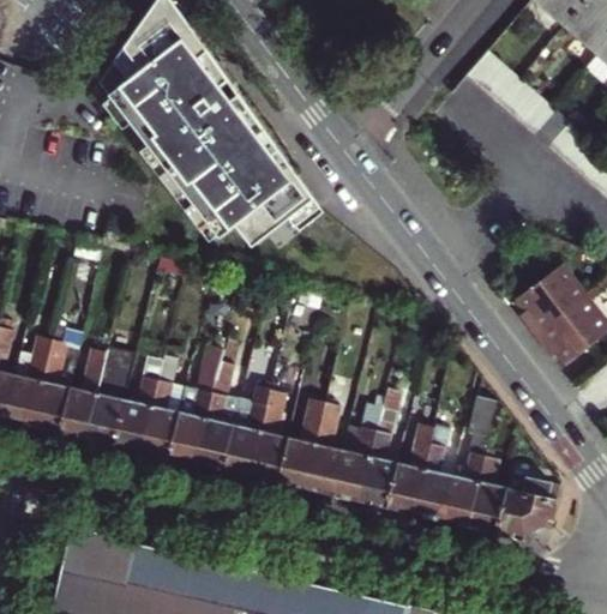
[(158,0),(148,0),(104,64),(162,19),(286,178),(290,174),(221,79),(158,0)]
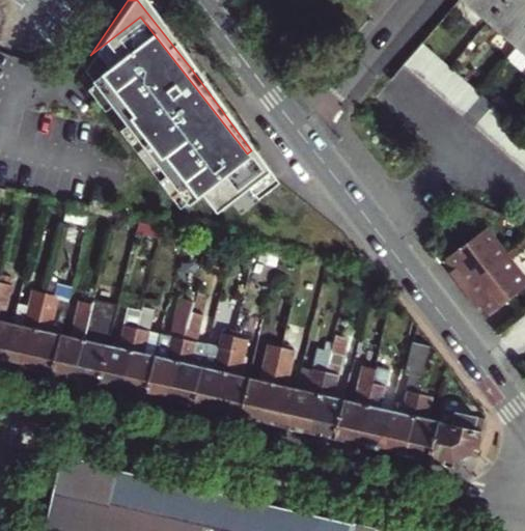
[(454,0),(484,24),(503,0),(454,0)]
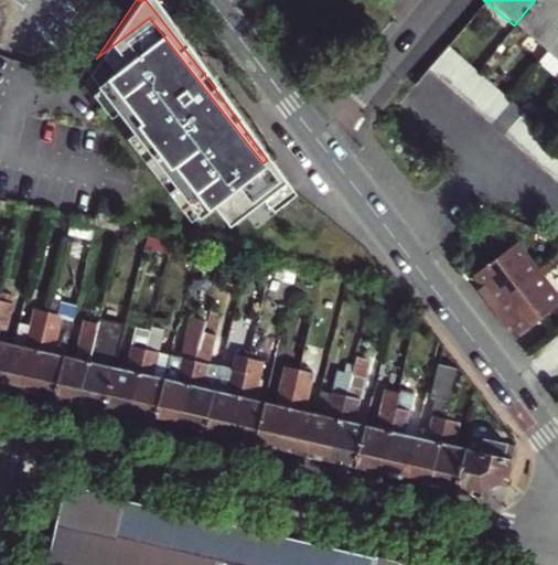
[(535,0),(514,25),(544,51),(557,33),(557,3),(554,0),(535,0)]
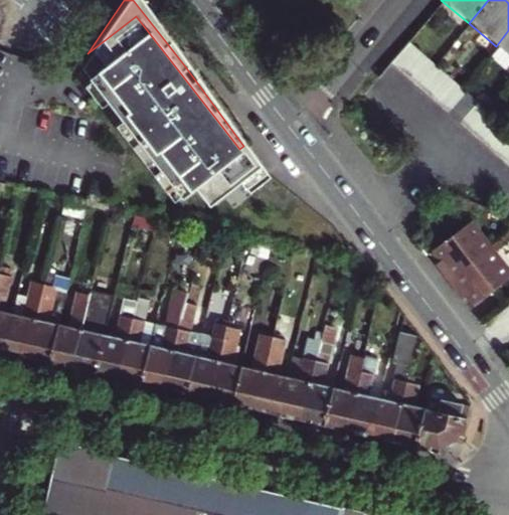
[(239,149),(136,16),(88,53),(76,68),(179,199),(192,188),(206,206),(236,182),(245,193),(267,175),(243,146),(239,149)]
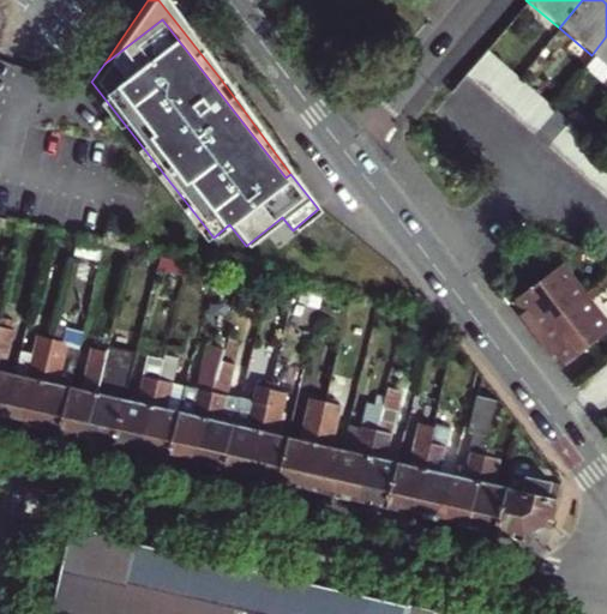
[(606,36),(592,55),(606,67),(606,36)]
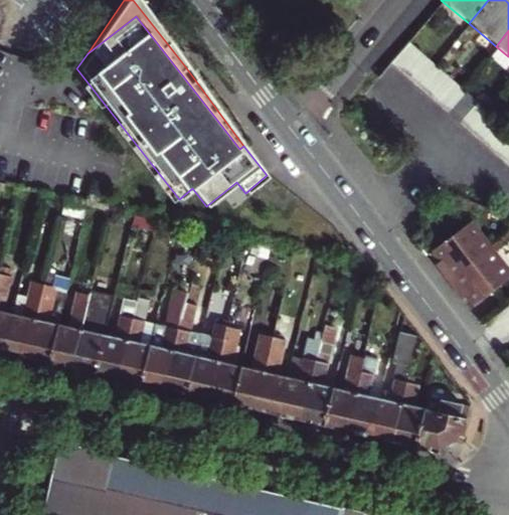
[(384,67),(395,76),(412,55),(402,46),(384,67)]
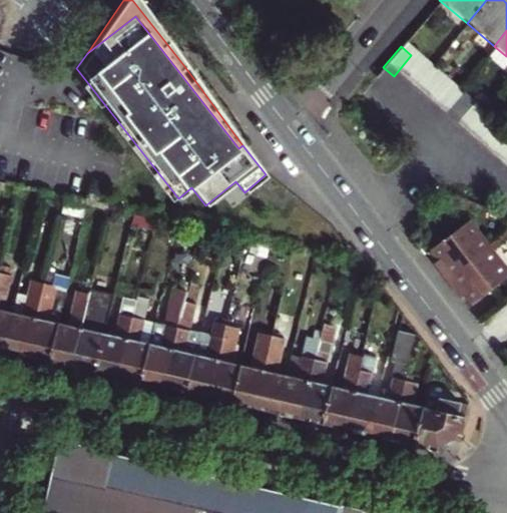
[(394,76),(405,85),(423,64),(411,55),(394,76)]
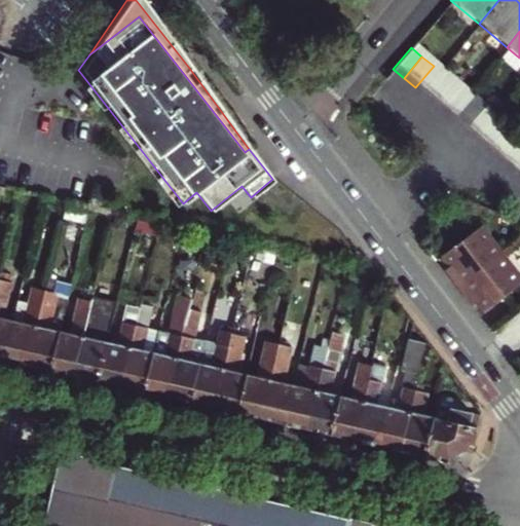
[(434,66),(415,87),(428,98),(446,76),(440,71),(434,66)]
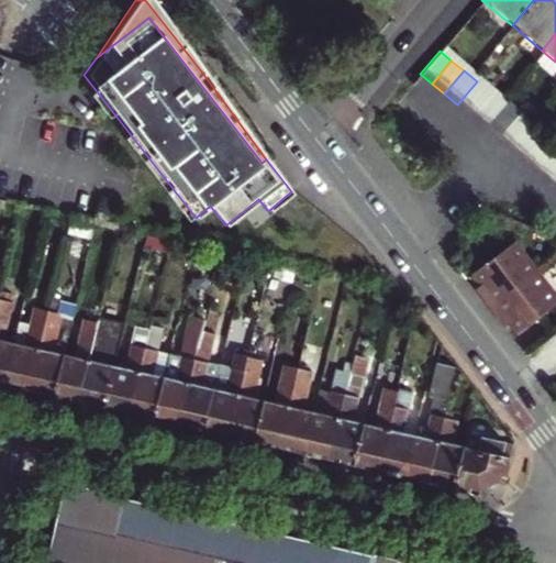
[(477,81),(457,105),(470,116),(490,92),(477,81)]
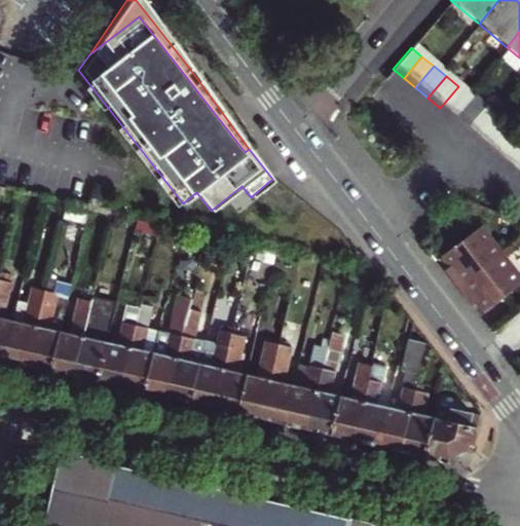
[(458,86),(440,108),(451,117),(470,96),(468,94),(458,86)]
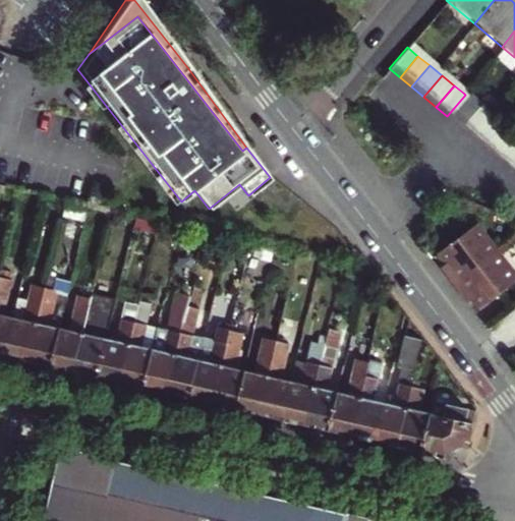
[(465,95),(447,116),(459,126),(476,104),(465,95)]
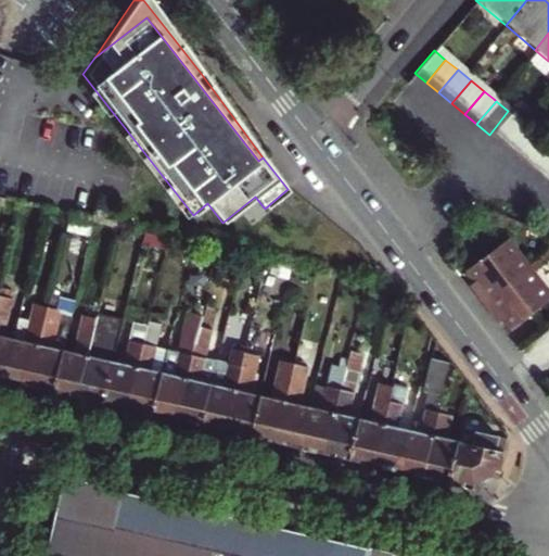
[(508,111),(489,135),(502,146),(521,122),(508,111)]
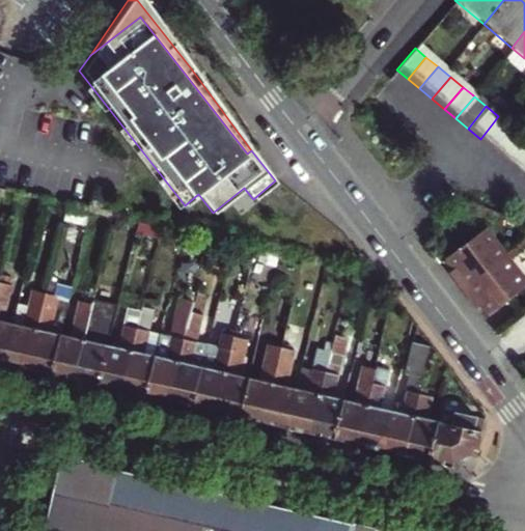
[(480,139),(492,148),(509,126),(500,118),(498,116),(480,139)]
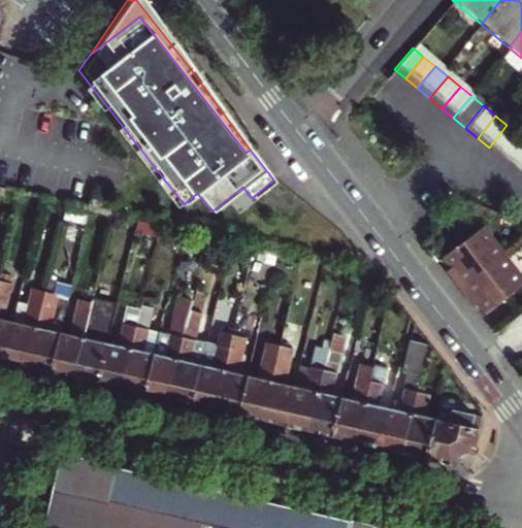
[(507,125),(489,147),(501,158),(519,135),(507,125)]
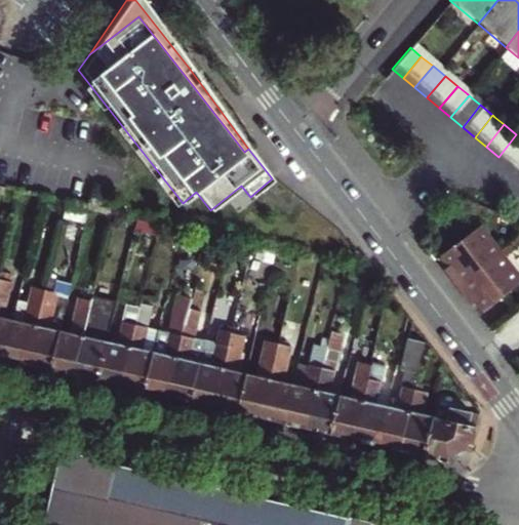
[(498,157),(510,166),(518,155),(518,136),(516,134),(498,157)]
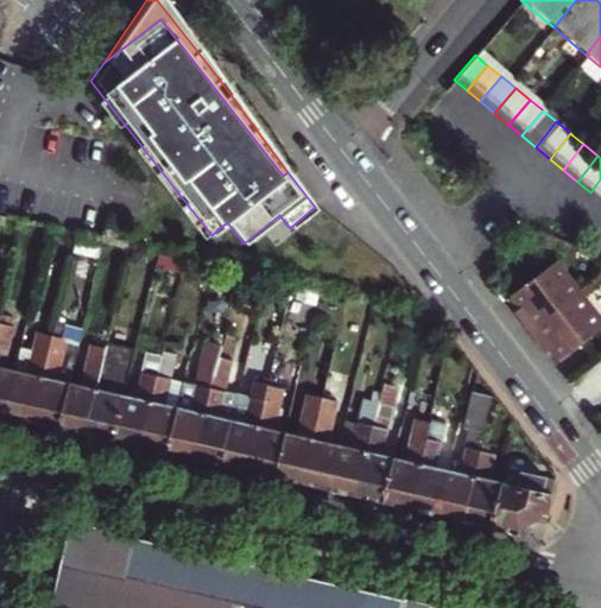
[(600,179),(590,192),(600,201),(600,179)]
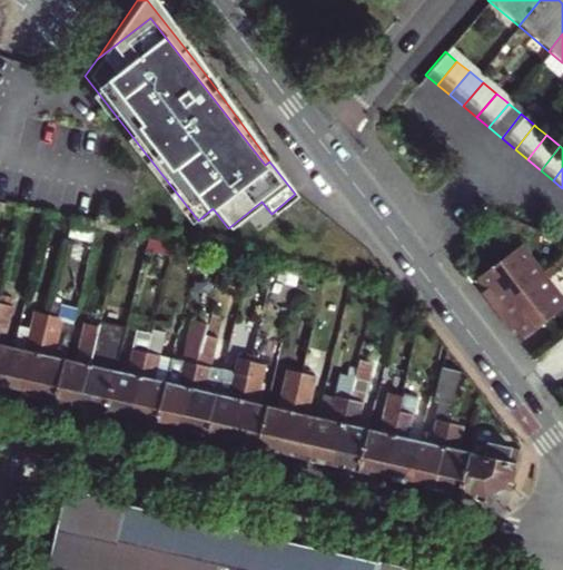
[(96,223),(94,233),(117,238),(120,227),(96,223)]
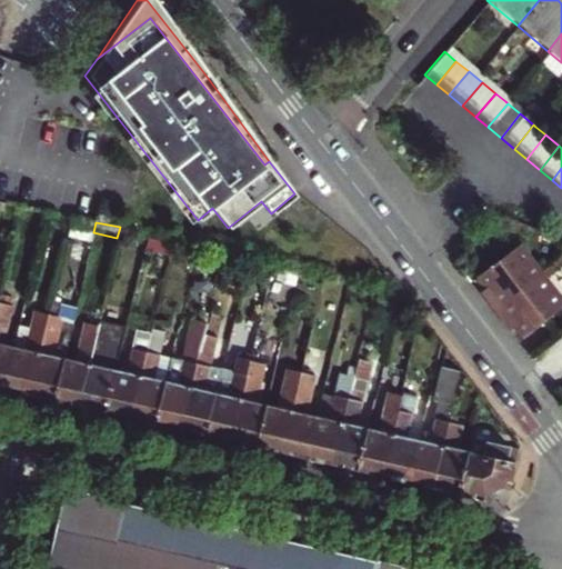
[(494,310),(542,273),(520,243),(478,276),(485,287),(490,292),(484,298),(494,310)]
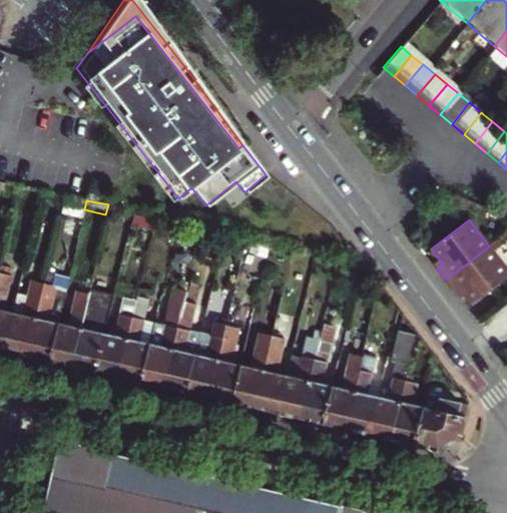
[(506,276),(506,270),(489,246),(446,280),(455,292),(460,288),(464,293),(472,303),(506,276)]
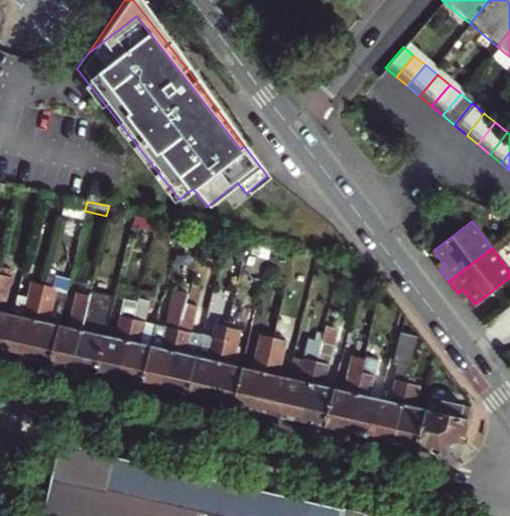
[(434,264),(439,270),(444,265),(440,260),(434,264)]
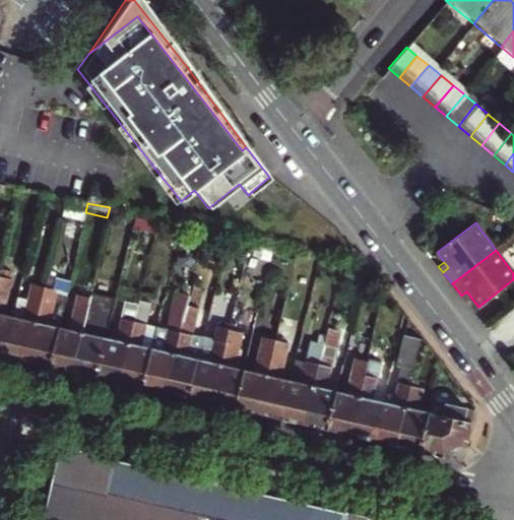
[(0,286),(8,288),(12,273),(0,270),(0,286)]
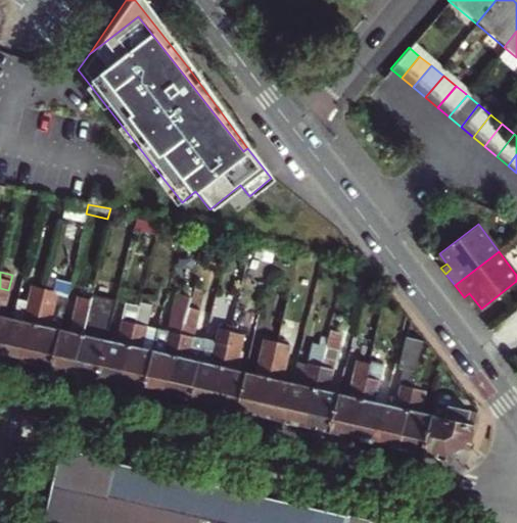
[(33,280),(29,295),(40,298),(43,288),(44,283),(33,280)]
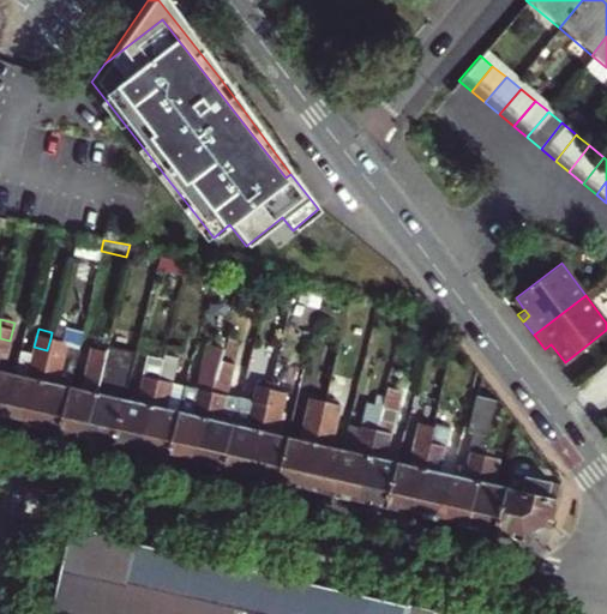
[(0,415),(2,416),(13,371),(4,368),(10,341),(0,338),(0,415)]
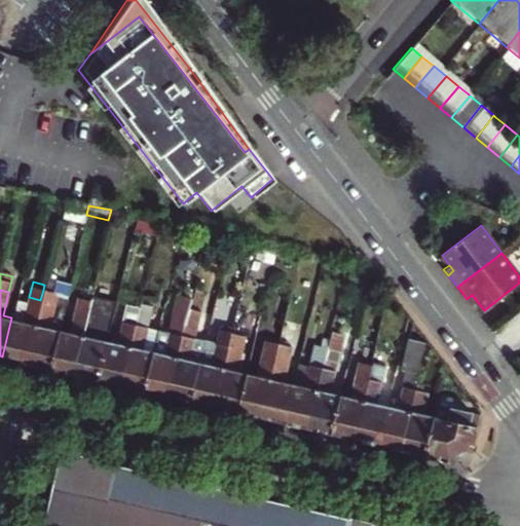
[(43,290),(40,300),(56,303),(58,293),(43,290)]
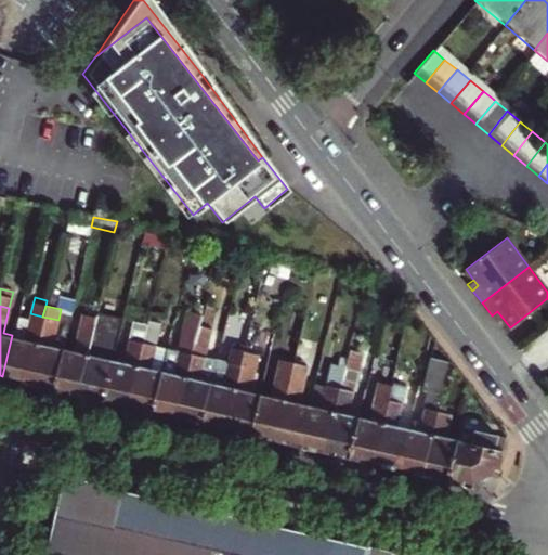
[(144,327),(141,340),(154,343),(161,308),(148,306),(144,327)]
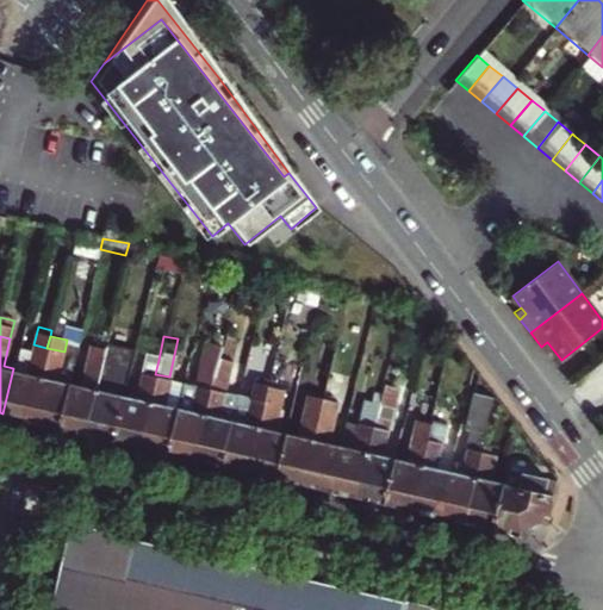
[(20,342),(13,368),(28,372),(33,344),(20,342)]
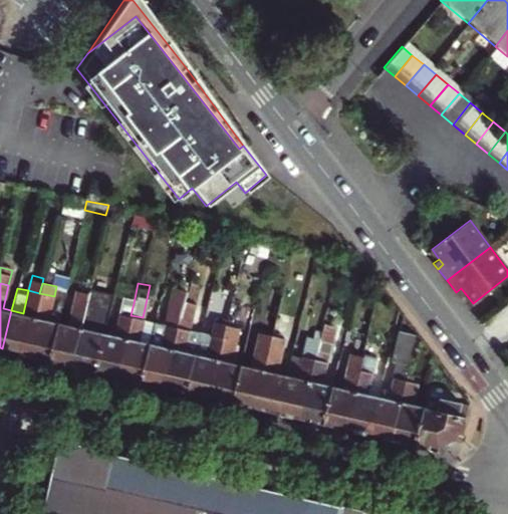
[(461,288),(456,292),(460,297),(465,293),(461,288)]
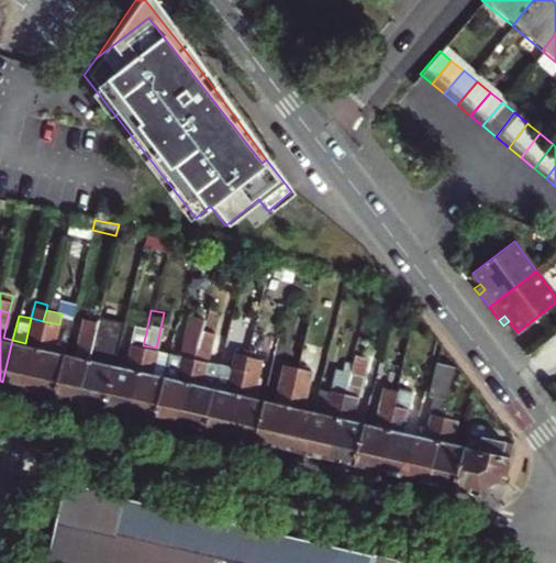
[(281,376),(296,379),(304,341),(310,320),(296,317),(281,376)]
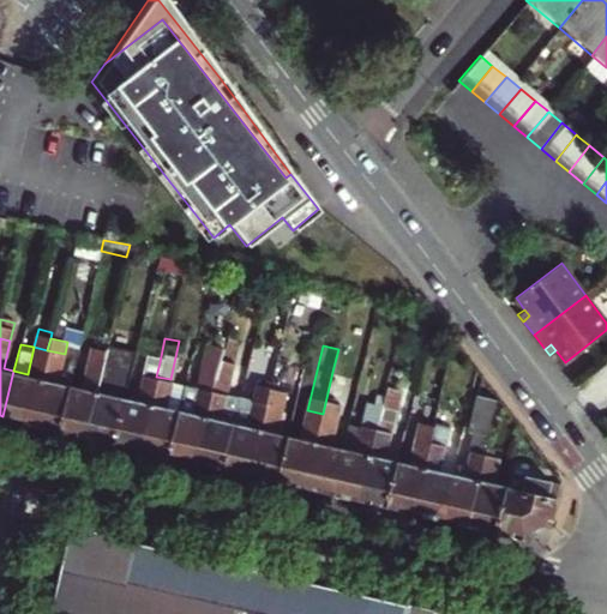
[(2,416),(30,423),(47,350),(34,347),(28,374),(13,371),(2,416)]
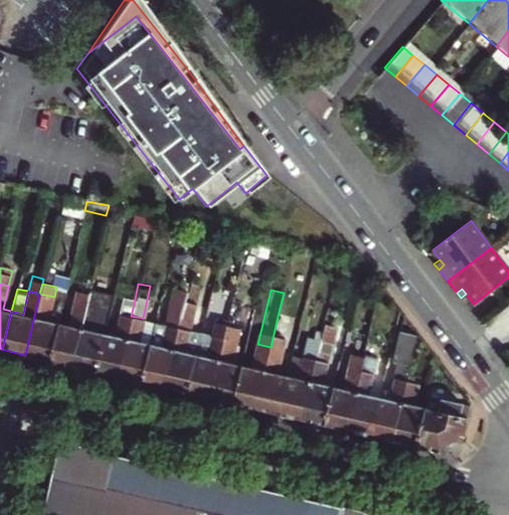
[(25,355),(48,361),(58,322),(48,320),(54,297),(39,294),(25,355)]
